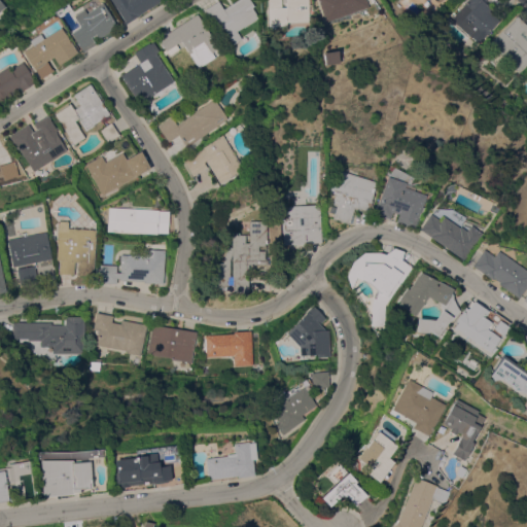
[(161,0),(126,23),(111,0),(161,0)]
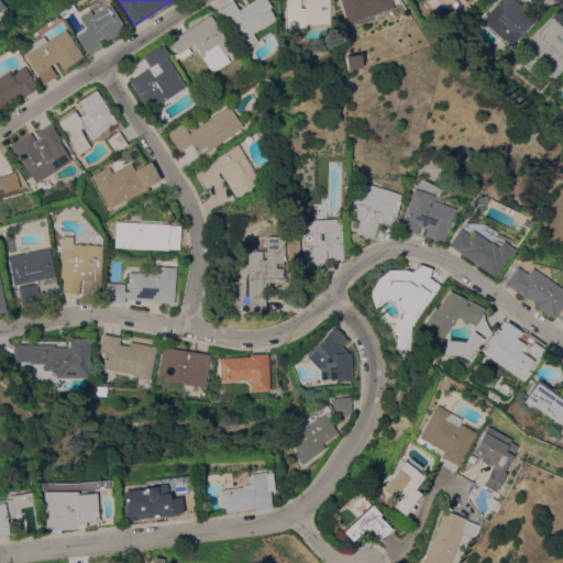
[(217,10),(233,0),(239,9),(252,0),(267,0),(272,6),(269,8),(276,18),(253,33),(258,41),(243,51),(217,10)]
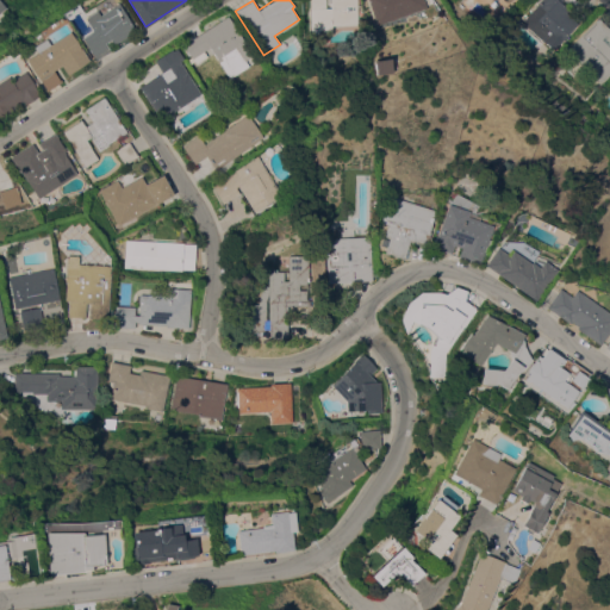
[(358,0),(359,24),(332,25),(332,35),(312,35),(311,0),(325,0),(325,7),(331,7),(330,0),(358,0)]
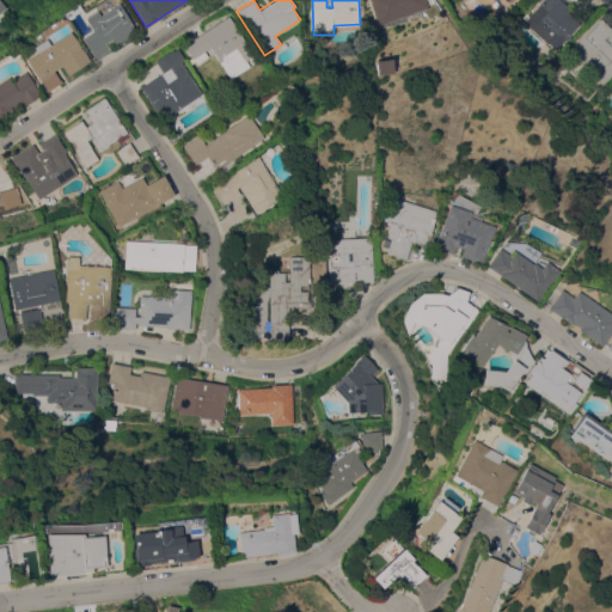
[(379,25),(369,0),(424,0),(428,7),(379,25)]
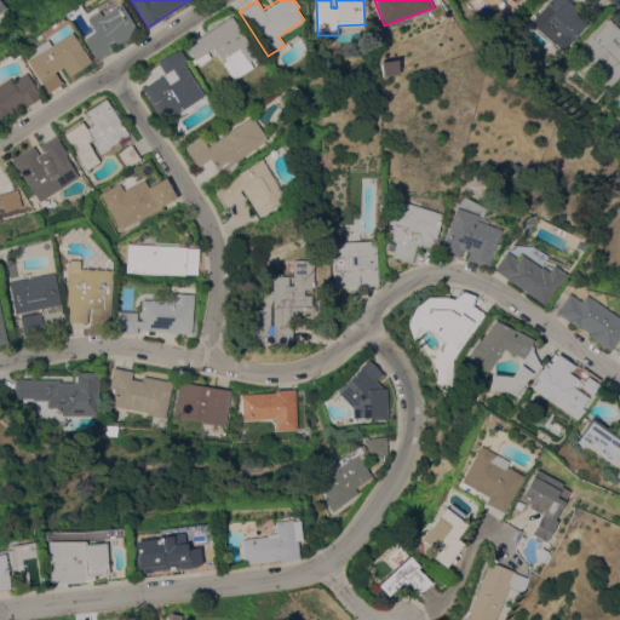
[(572,0),(570,1),(579,9),(575,12),(587,23),(563,51),(530,21),(549,0),(572,0)]
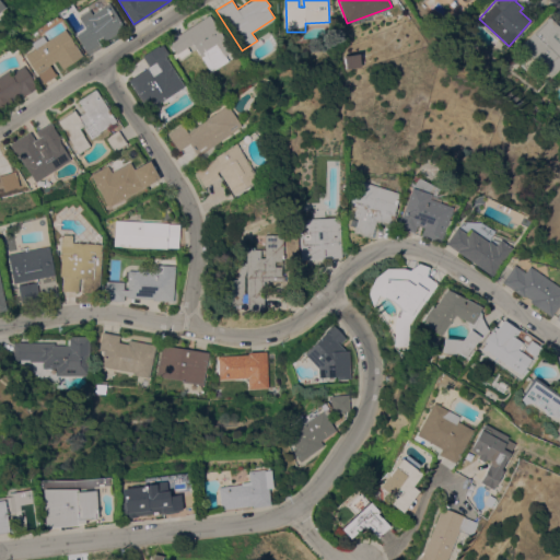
[(124,27),(104,41),(102,36),(96,39),(101,46),(89,55),(76,35),(85,28),(78,16),(89,9),(92,13),(108,2),(124,27)]
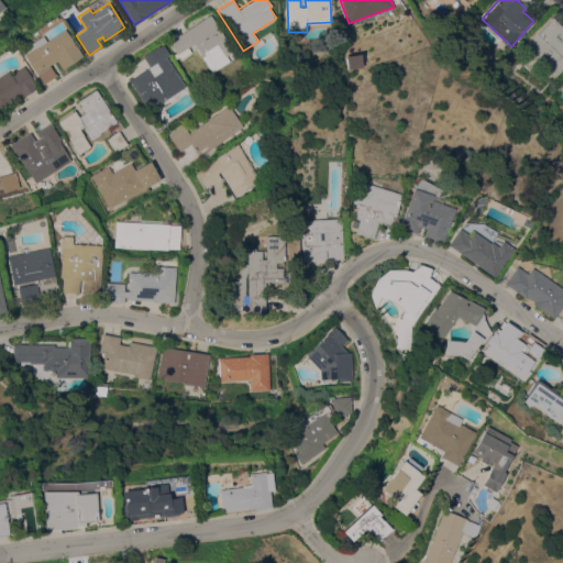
[(225,37),(227,37),(234,50),(227,55),(230,61),(212,72),(202,57),(206,55),(206,54),(202,56),(194,43),(188,46),(191,52),(181,58),(179,56),(176,58),(174,54),(177,52),(169,41),(176,36),(175,35),(179,32),(180,34),(210,14),(225,37)]
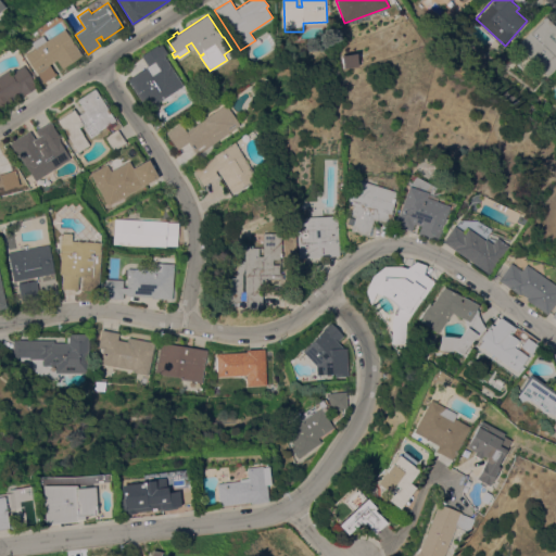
[(555,26),(555,66),(548,75),(517,45),(545,15),(555,26)]
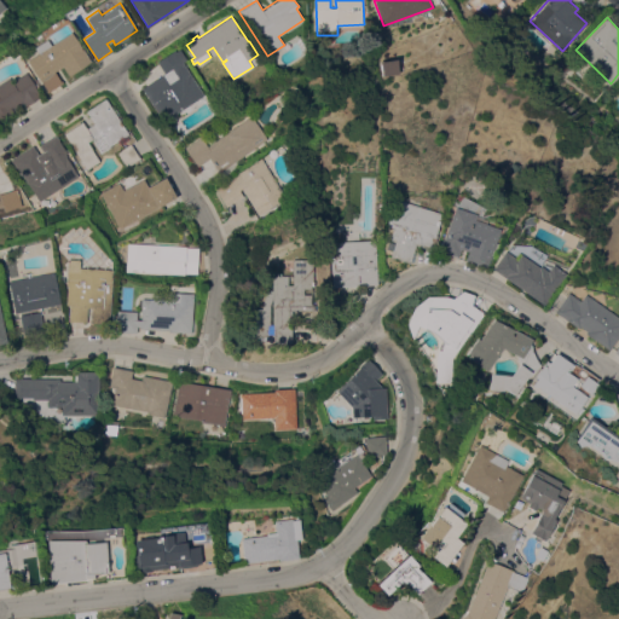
[(27,61),(38,53),(34,47),(46,39),(50,45),(70,32),(90,62),(68,75),(62,65),(55,71),(62,82),(47,92),(27,61)]
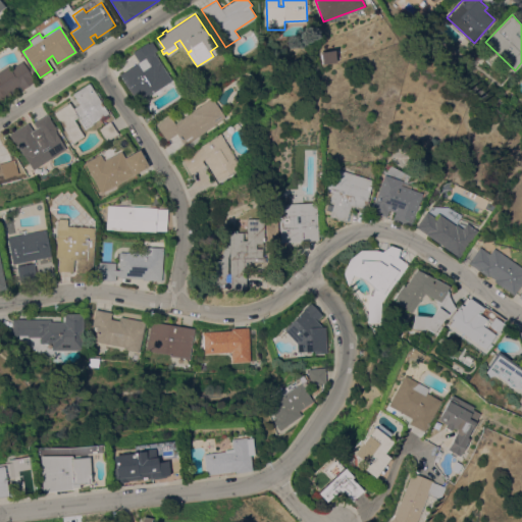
[(148,42),(148,43),(152,41),(157,50),(154,52),(172,80),(138,103),(119,74),(139,62),(132,52),(148,42)]
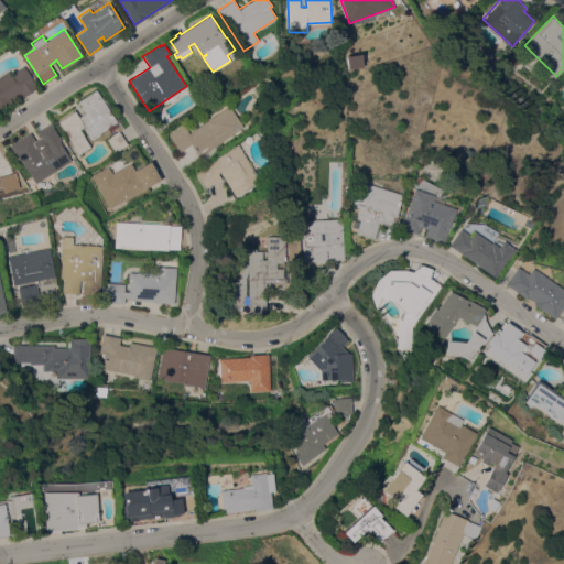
[(361,54),(364,66),(349,69),(347,56),(361,54)]
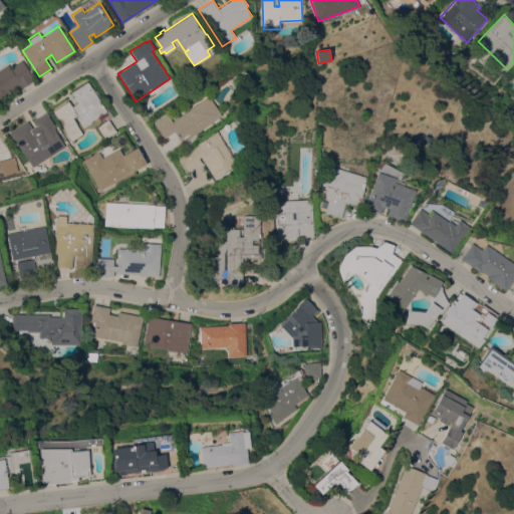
[(0,68),(7,64),(9,67),(21,59),(30,74),(31,74),(34,79),(21,87),(19,84),(11,89),(14,93),(0,101),(0,68)]
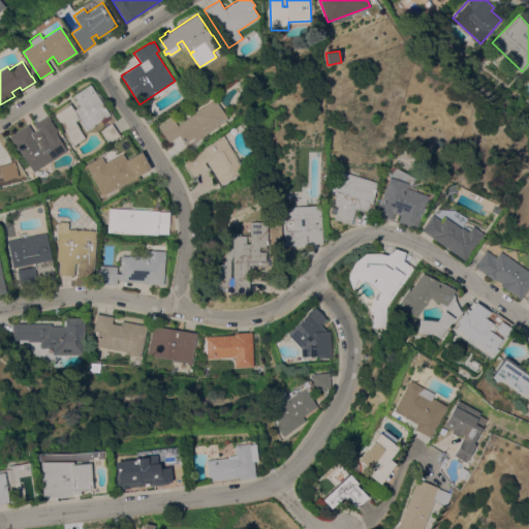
[(73,149),(61,128),(63,127),(55,114),(70,103),(74,109),(81,105),(73,94),(90,84),(92,86),(94,85),(111,111),(109,112),(110,115),(93,124),(85,129),(79,119),(74,121),(85,137),(74,144),(76,147),(73,149)]
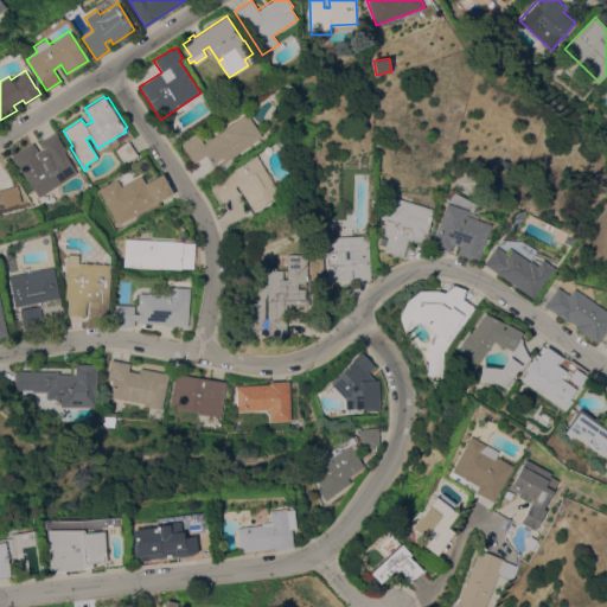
[(181,145),(197,134),(203,142),(247,113),(262,136),(232,157),(235,161),(221,172),(217,167),(215,168),(206,154),(193,164),(181,145)]
